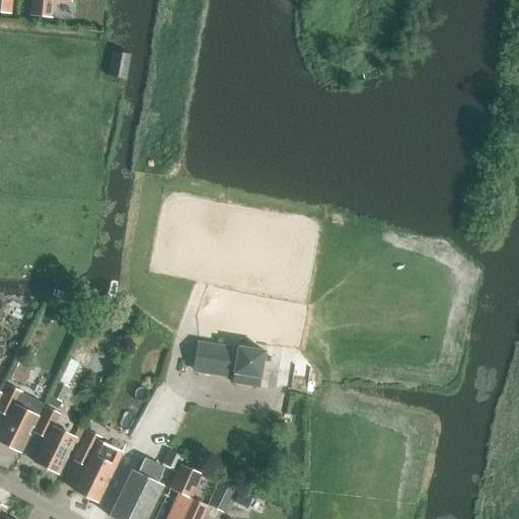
[(11,0),(0,0),(0,12),(10,14),(11,0)]
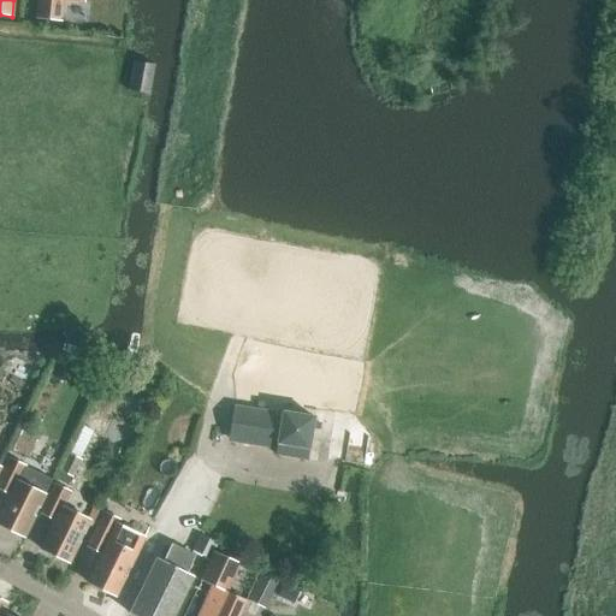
[(84,0),(37,0),(36,18),(61,21),(63,0),(75,0),(84,1),(84,0)]
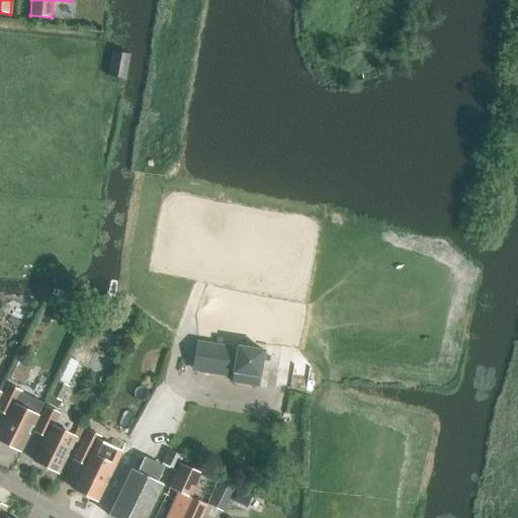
[(131,55),(128,55),(112,52),(108,77),(126,79),(131,55)]
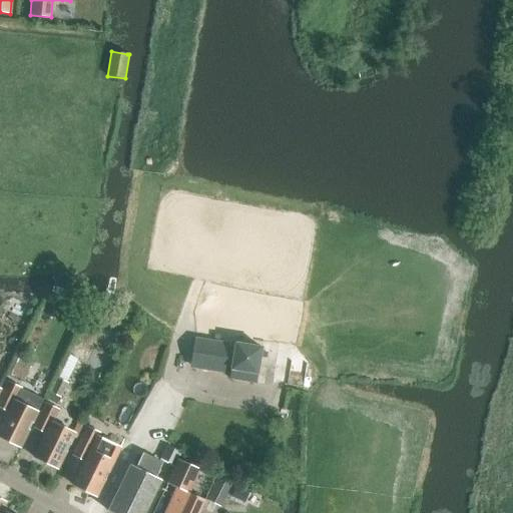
[(115,352),(124,334),(117,331),(108,348),(115,352)]
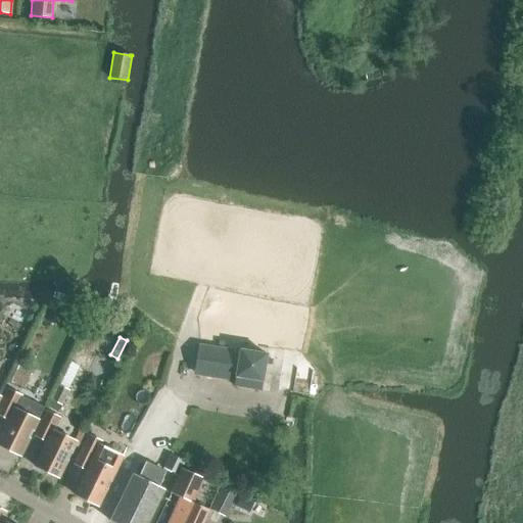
[(240,350),(200,344),(196,370),(236,376),(235,385),(262,390),(268,353),(240,349),(240,350)]
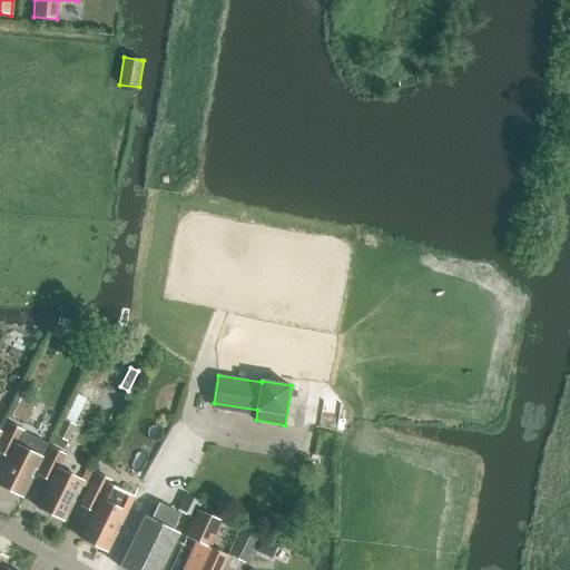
[(65,419),(66,420),(75,424),(94,385),(84,380),(65,419)]
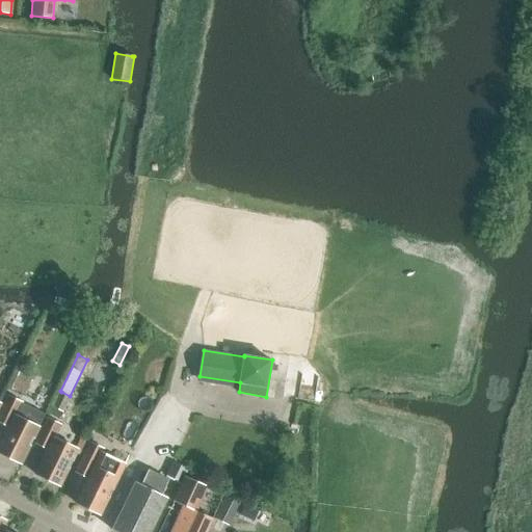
[(25,395),(35,373),(22,367),(11,389),(25,395)]
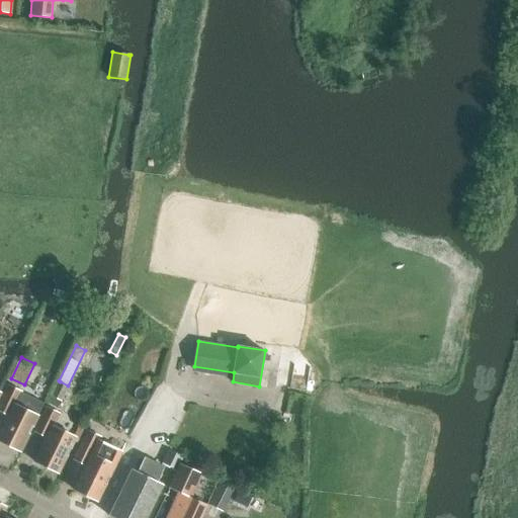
[(69,386),(68,385),(60,381),(52,396),(61,401),(69,386)]
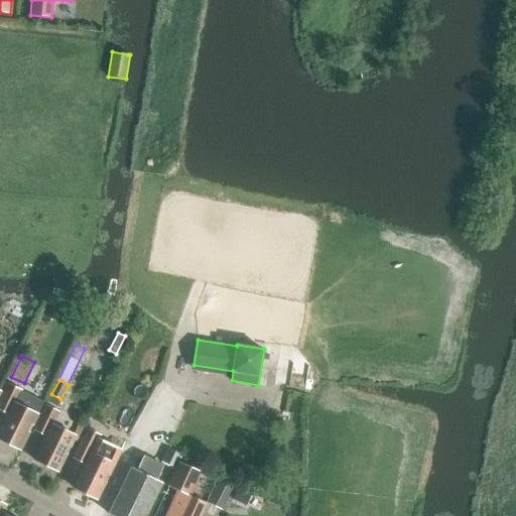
[(0,438),(21,448),(38,413),(17,403),(23,390),(8,383),(0,401),(0,408),(9,413),(0,430),(0,438)]
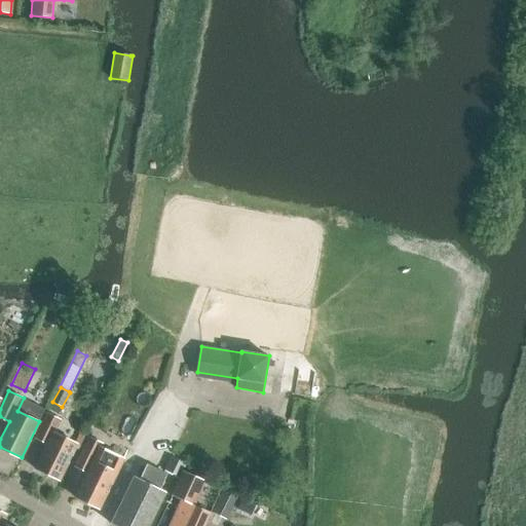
[(20,408),(41,419),(46,409),(25,398),(20,408)]
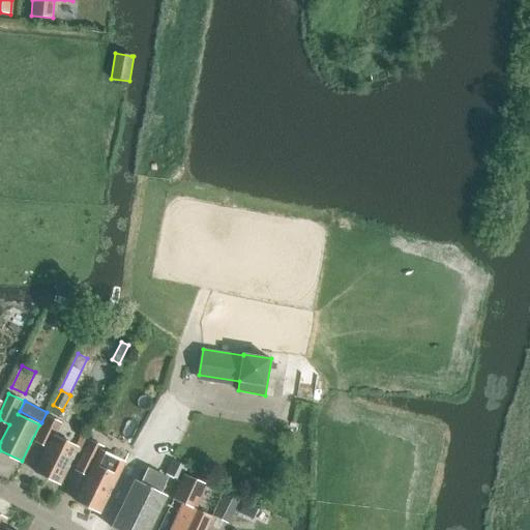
[(60,483),(78,446),(57,436),(62,423),(48,416),(36,441),(48,447),(35,472),(60,483)]
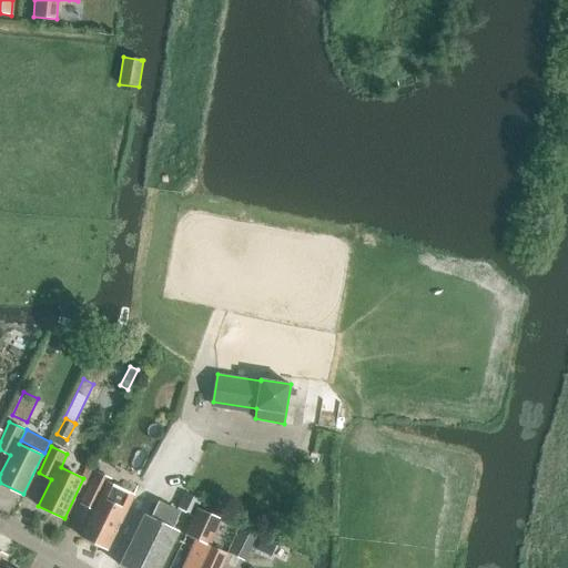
[(108,549),(127,509),(133,495),(109,483),(111,478),(97,472),(94,477),(81,504),(94,509),(81,536),(108,549)]
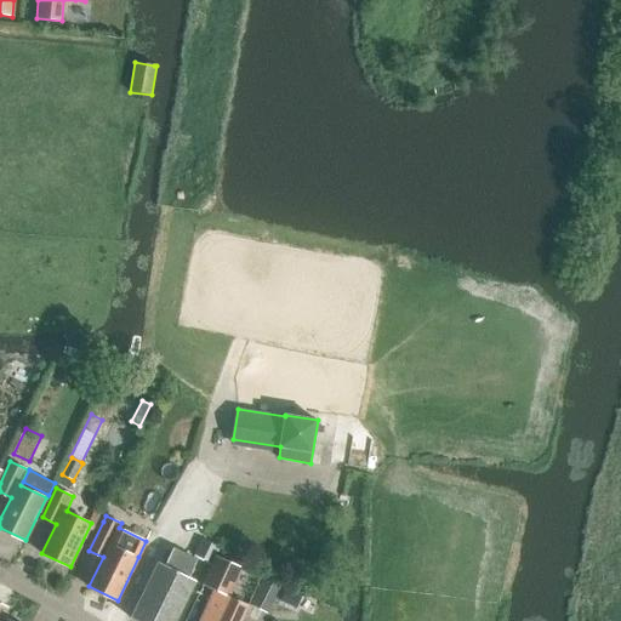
[(159,562),(154,570),(131,617),(137,620),(175,620),(195,580),(189,577),(198,559),(172,548),(165,565),(159,562)]
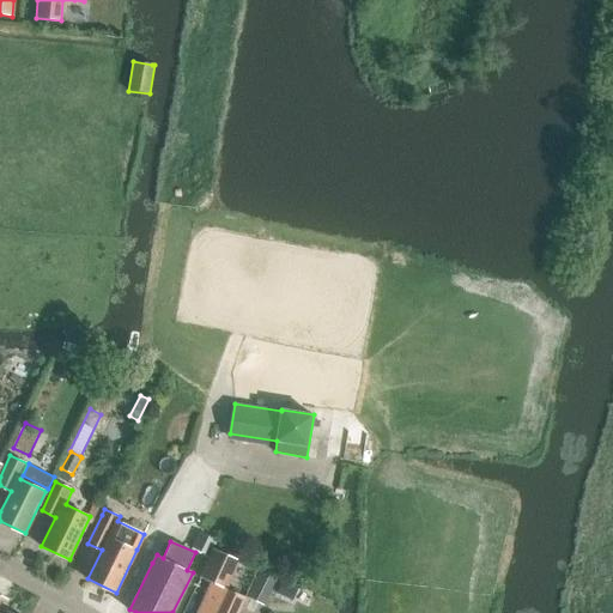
[(237,612),(244,598),(226,589),(238,560),(213,550),(201,578),(211,582),(196,612),(237,612)]
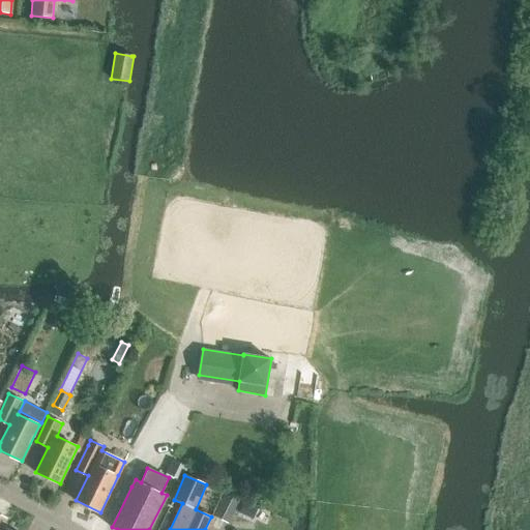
[(224,498),(212,521),(226,528),(238,505),(224,498)]
